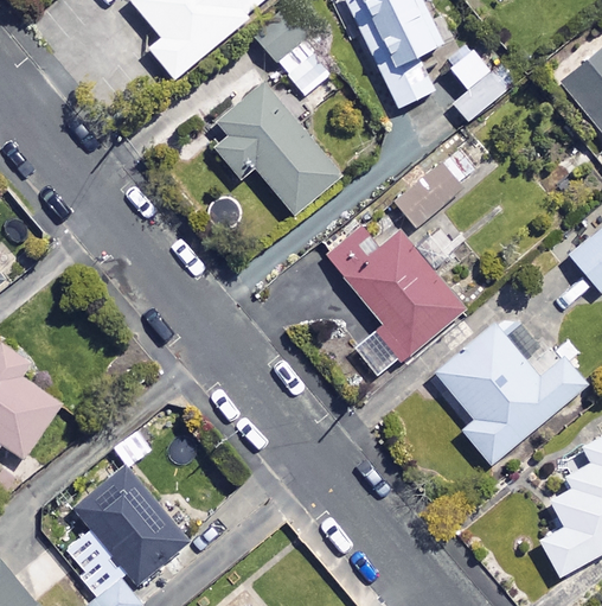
[(263,0),(130,0),(162,37),(149,48),(175,78),(222,40),(219,37),(263,0)]
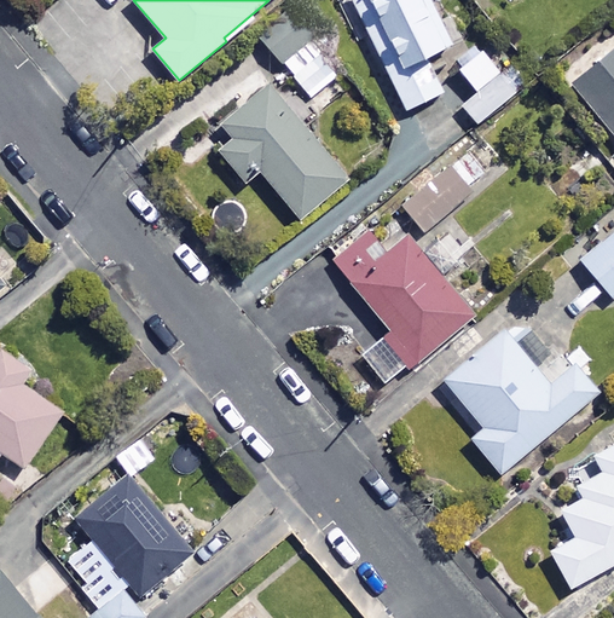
[(452,44),(430,0),(352,0),(407,113),(444,94),(426,57),(452,44)]
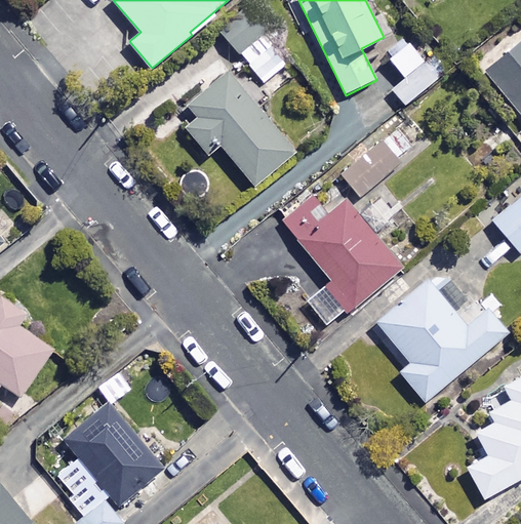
[(280,21),(261,1),(222,39),(268,85),(289,64),(263,37),(280,21)]
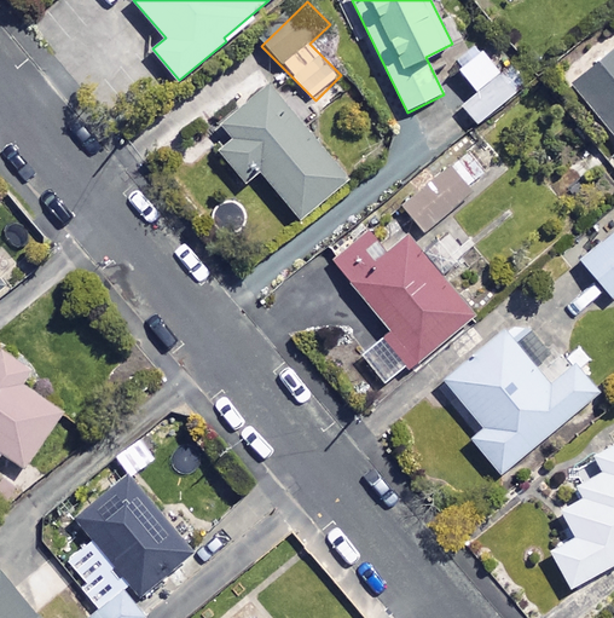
[(502,75),(482,51),(458,70),(478,94),(463,107),(478,126),(532,84),(516,63),(502,75)]
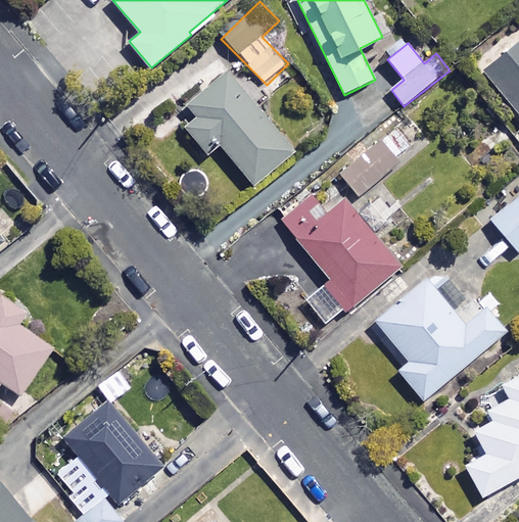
[(518,43),(485,72),(518,113),(518,43)]
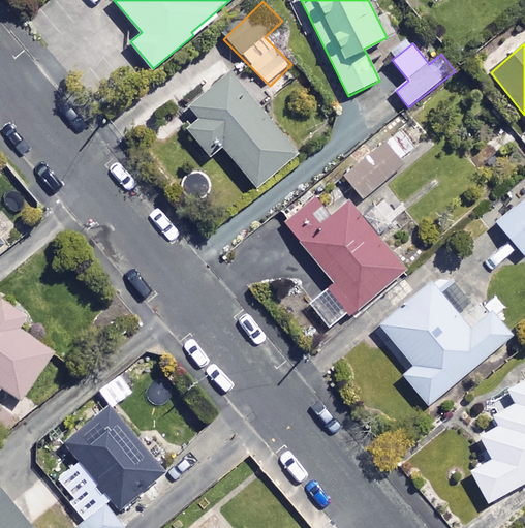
[(297,156),(230,73),(189,106),(199,120),(187,129),(210,159),(223,148),(255,189),(297,156)]
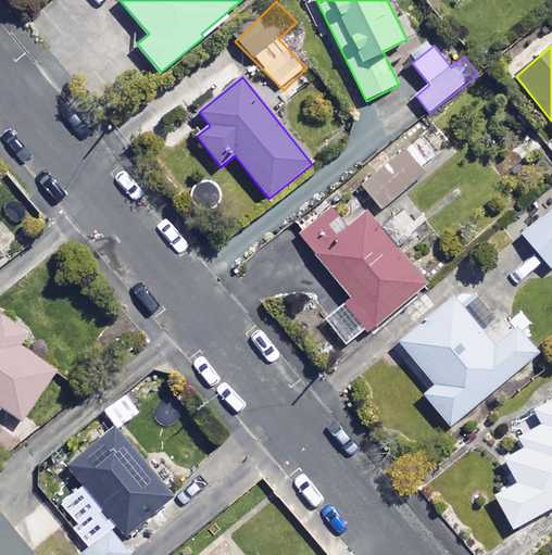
[(356,179),(391,216),(405,203),(398,196),(424,172),(397,141),(356,179)]
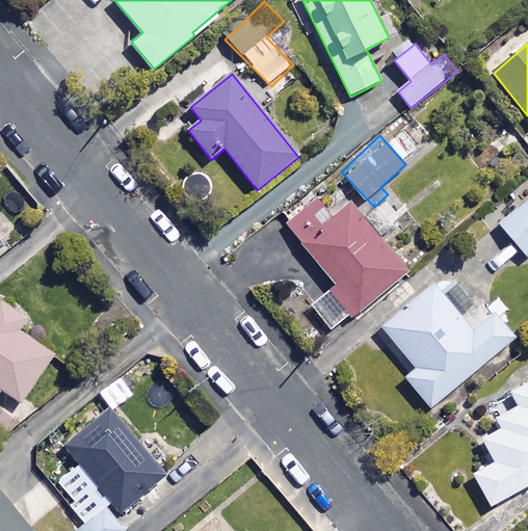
[(289,224),(336,285),(331,289),(351,315),(408,269),(353,201),(335,215),(321,198),(289,224)]
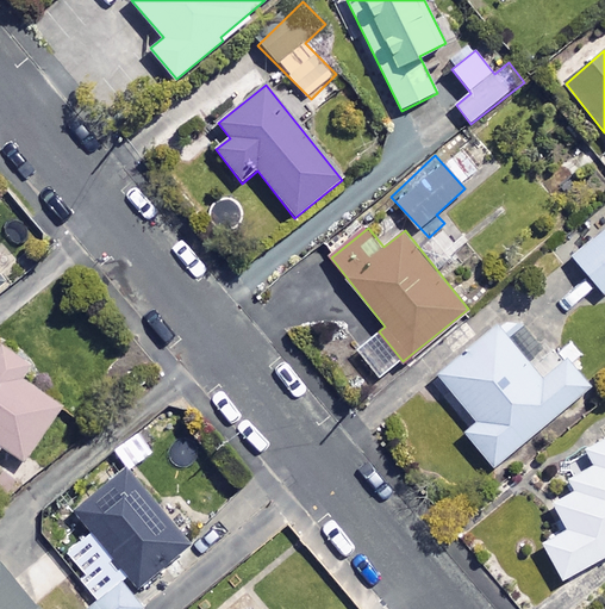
[(604,230),(575,258),(604,290),(604,230)]
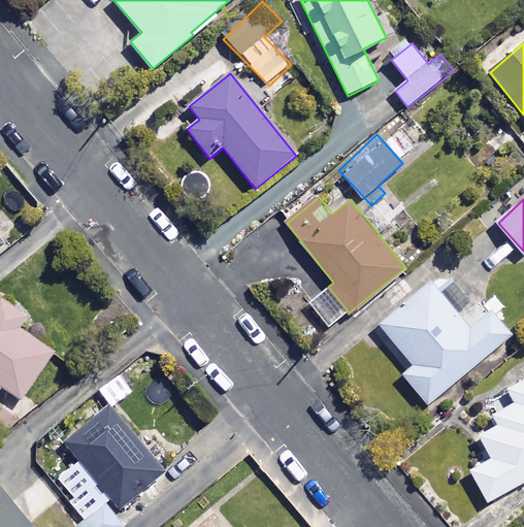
[(469,329),(431,284),(381,326),(414,365),(402,375),(427,405),(510,335),(490,311),(469,329)]
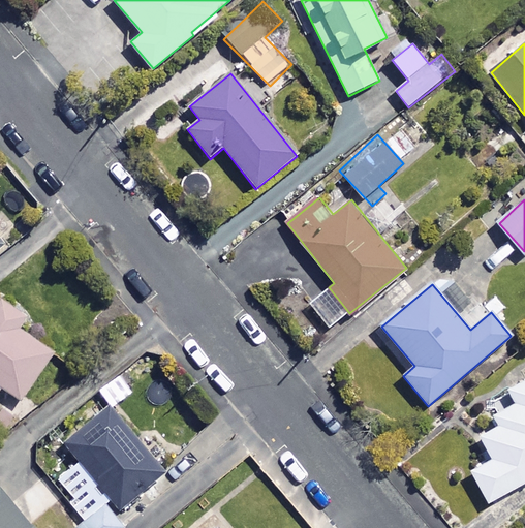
[(38,319),(2,293),(0,297),(0,391),(3,386),(21,399),(55,351),(28,333),(38,319)]
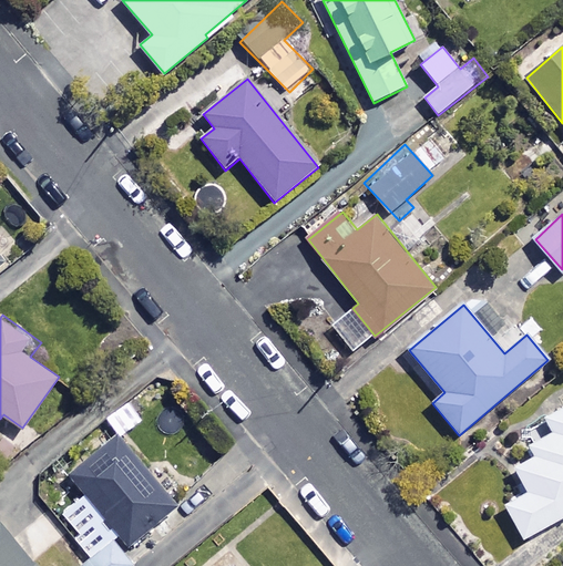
[(562,405),(544,417),(552,430),(528,443),(535,455),(514,466),(528,491),(504,504),(523,538),(562,515),(562,405)]
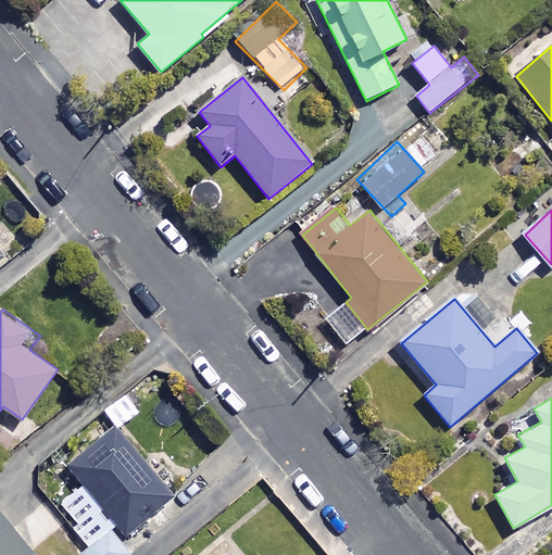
[(172,496),(108,418),(84,437),(90,445),(66,465),(124,535),(172,496)]
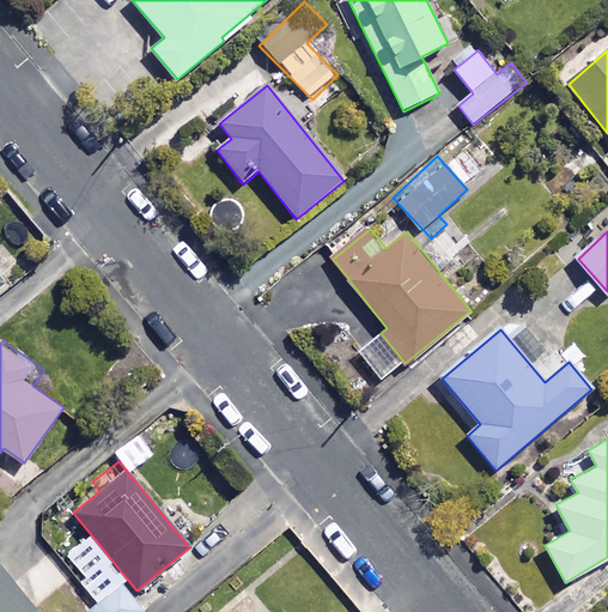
[(37,611),(0,567),(0,611),(37,611)]
